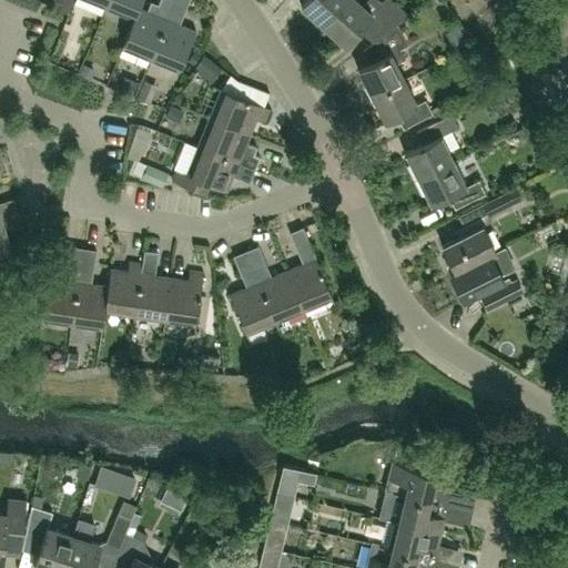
[(108,0),(104,8),(132,19),(133,20),(138,8),(139,9),(142,0),(108,0)]
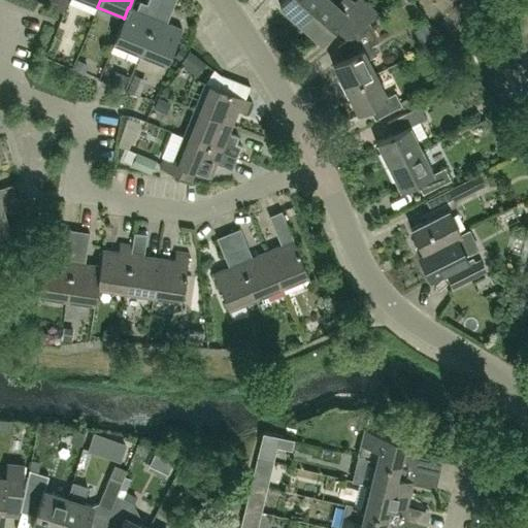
[(128,7),(124,19),(123,18),(112,44),(139,56),(158,10),(161,0),(147,0),(146,6),(138,2),(135,10),(129,8),(128,7)]
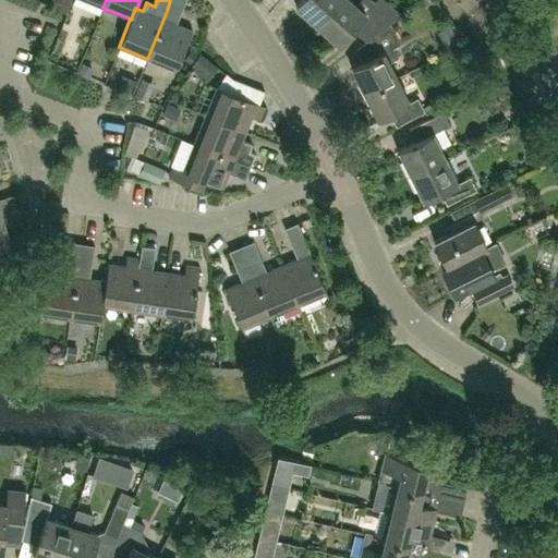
[(301,0),(296,7),(317,25),(339,0),(301,0)]
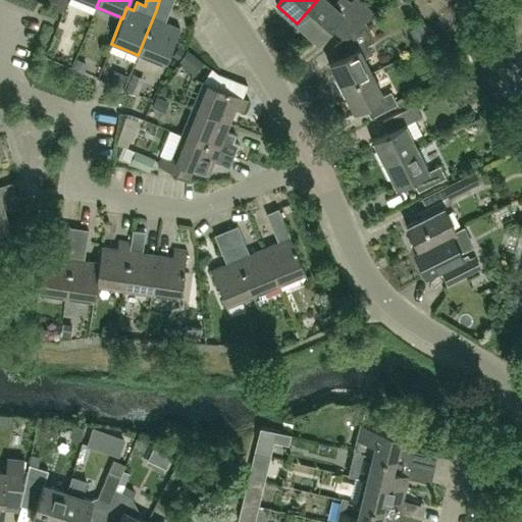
[(343,39),(365,21),(376,12),(361,0),(351,0),(350,1),(348,0),(336,0),(332,4),(327,0),(317,0),(297,23),(316,41),(328,27),(343,39)]
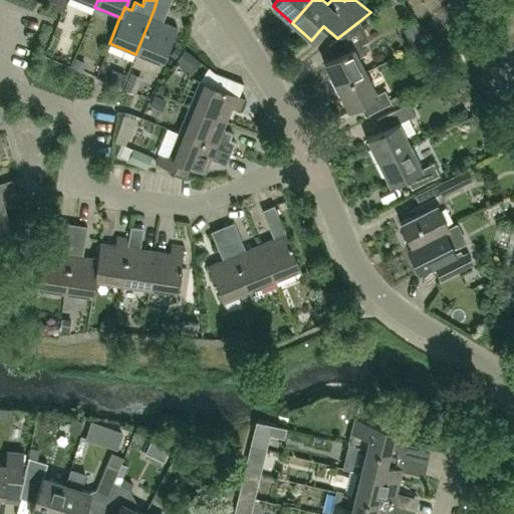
[(165,15),(154,10),(136,54),(162,64),(176,29),(162,23),(165,15)]
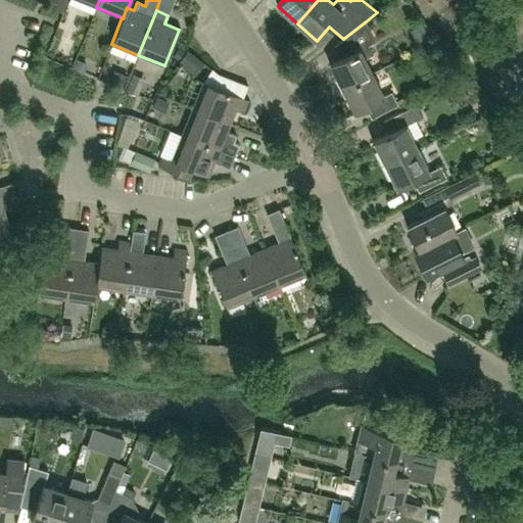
[(342,89),(372,73),(365,58),(373,54),(368,45),(376,41),(366,21),(343,39),(334,45),(340,58),(329,65),(342,89)]
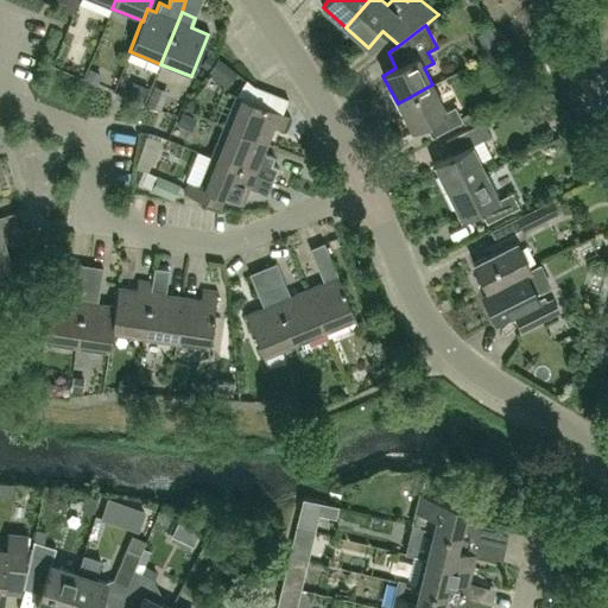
[(447,112),(432,84),(398,103),(411,130),(424,124),(431,137),(462,121),(455,107),(447,112)]
